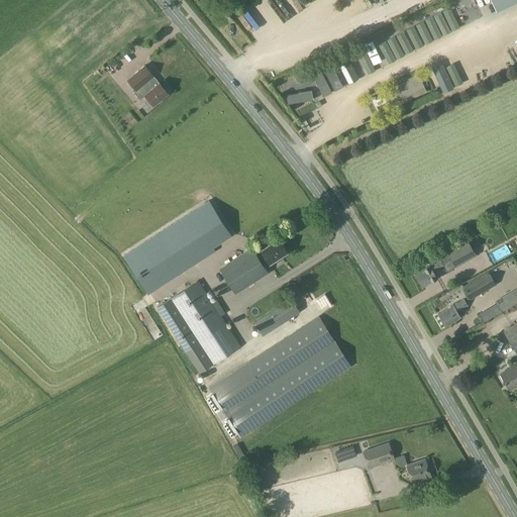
[(440,0),(451,24),(459,20),(450,0),(440,0)]
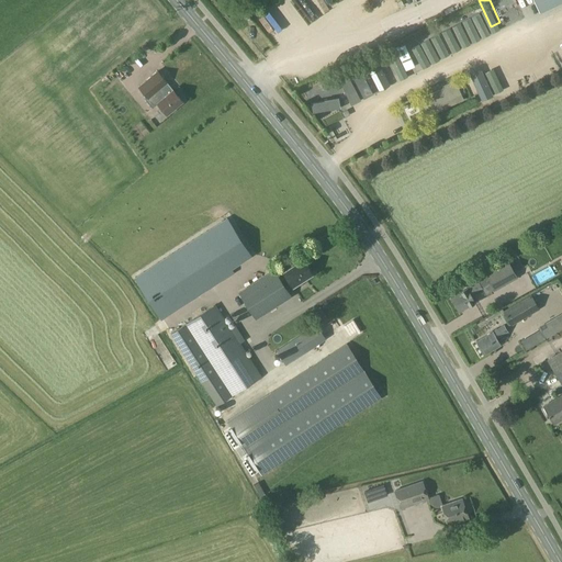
[(505,0),(494,0),(502,21),(512,17),(505,0)]
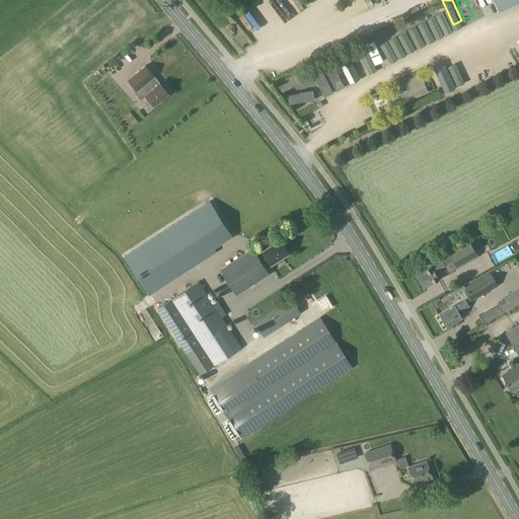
[(485,9),(497,5),(494,0),(471,0),(477,13),(485,10),(485,9)]
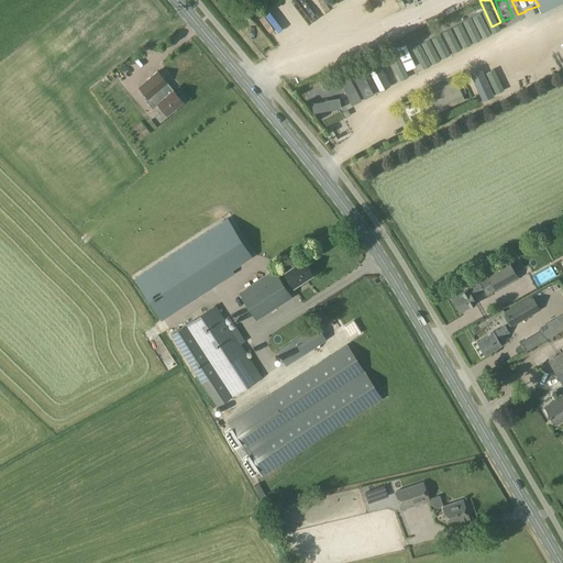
[(465,7),(477,32),(486,29),(474,2),(465,7)]
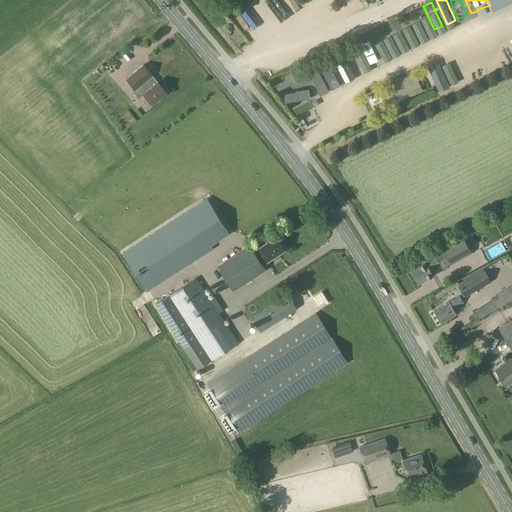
[(426,29),(424,25),(425,25),(418,8),(411,11),(419,31),(426,29)]
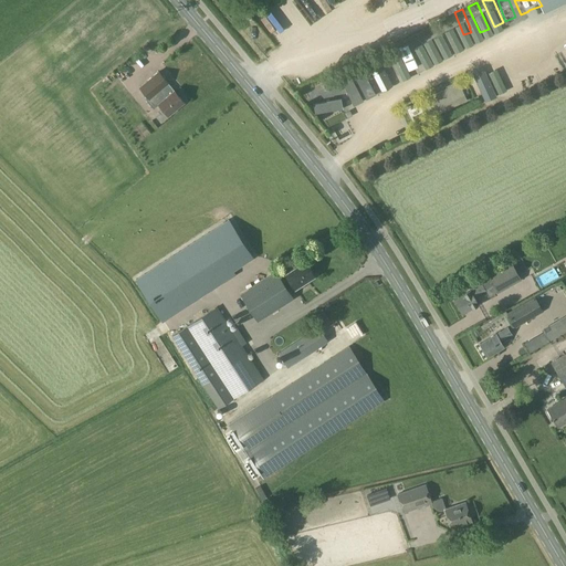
[(60,33),(65,31),(59,21),(54,23),(60,33)]
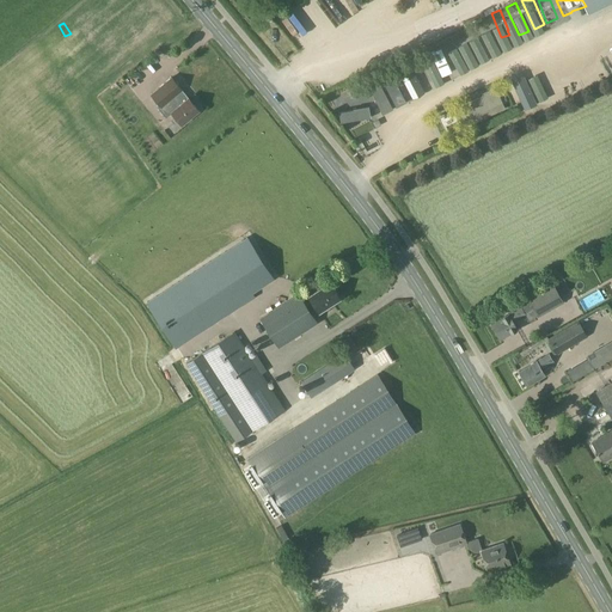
[(459,36),(423,41),(427,63),(467,57),(465,47),(451,49),(450,42),(460,41),(459,36)]
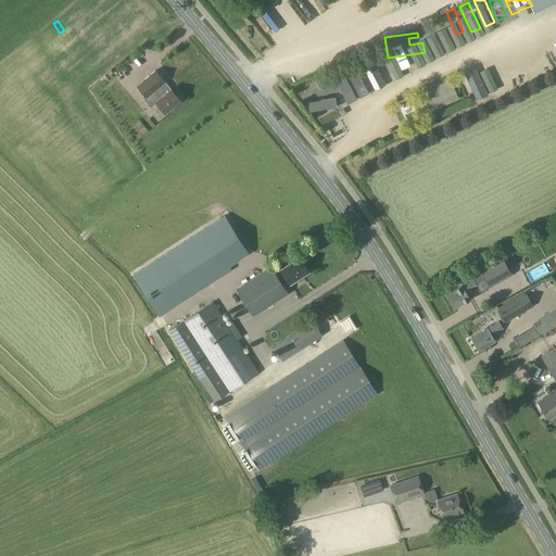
[(138,97),(163,76),(129,34),(103,54),(138,97)]
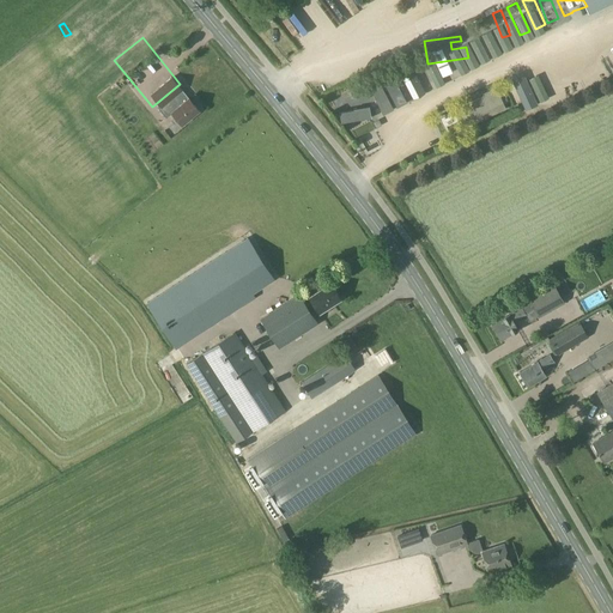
[(569,49),(562,52),(571,76),(578,72),(569,49)]
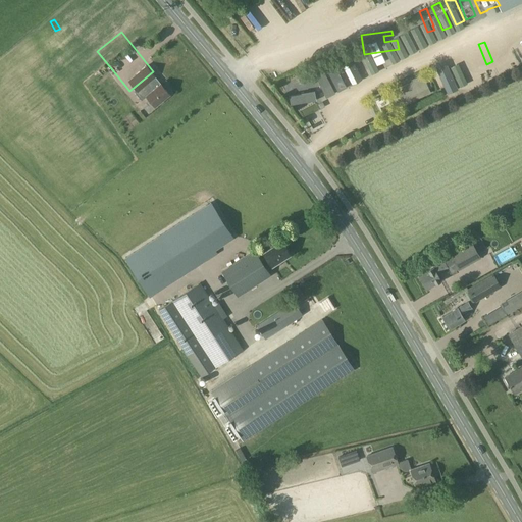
[(456,54),(464,76),(473,73),(465,51),(456,54)]
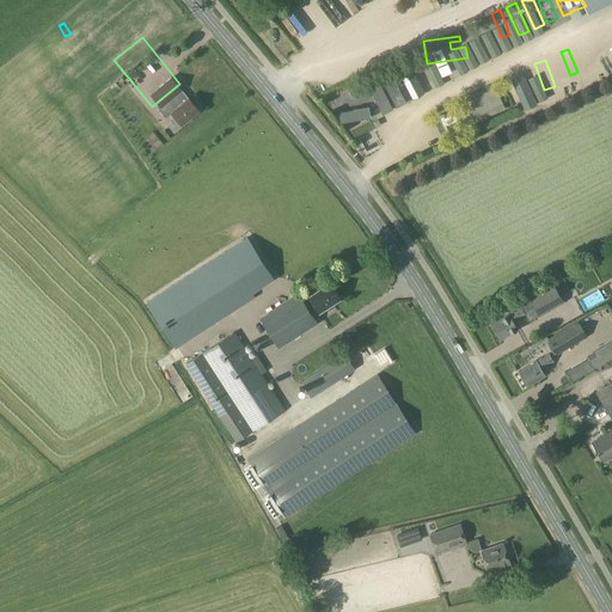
[(396,84),(418,75),(414,61),(391,68),(396,84)]
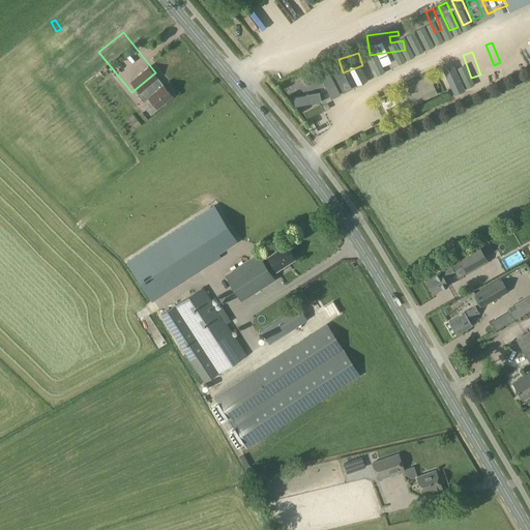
[(450,60),(455,74),(447,77),(450,86),(468,80),(460,57),(450,60)]
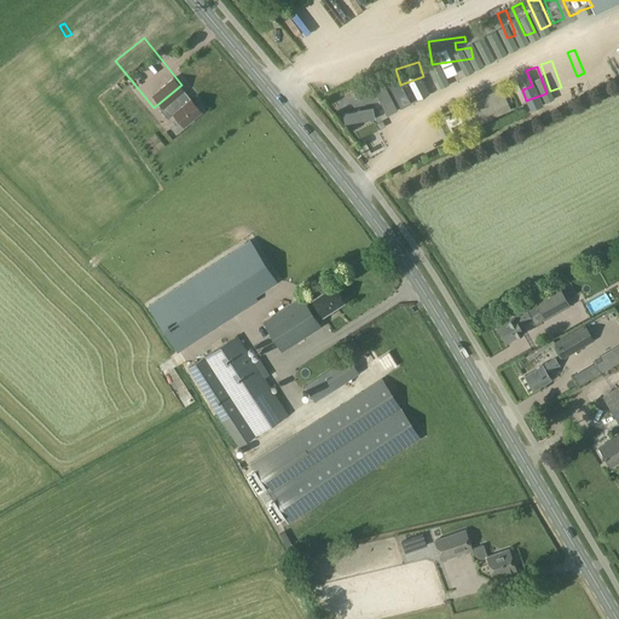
[(366,79),(376,102),(394,93),(385,71),(366,79)]
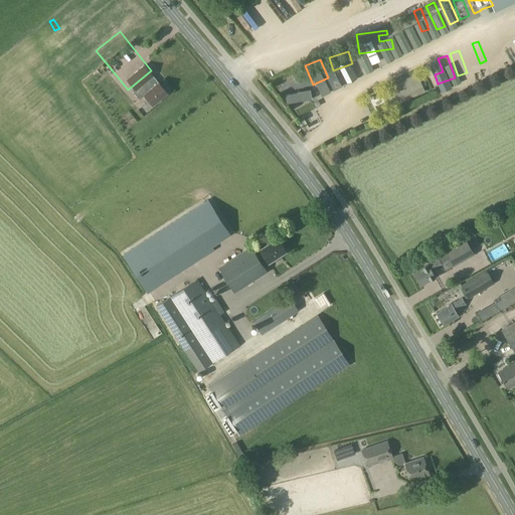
[(290,96),(306,90),(299,73),(290,77),(288,73),(282,76),(290,96)]
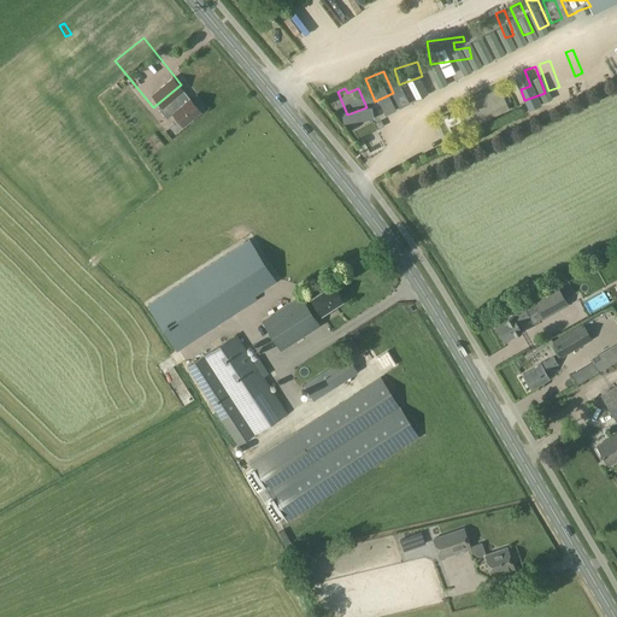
[(486,97),(464,107),(472,127),(509,110),(499,88),(485,95),(486,97)]
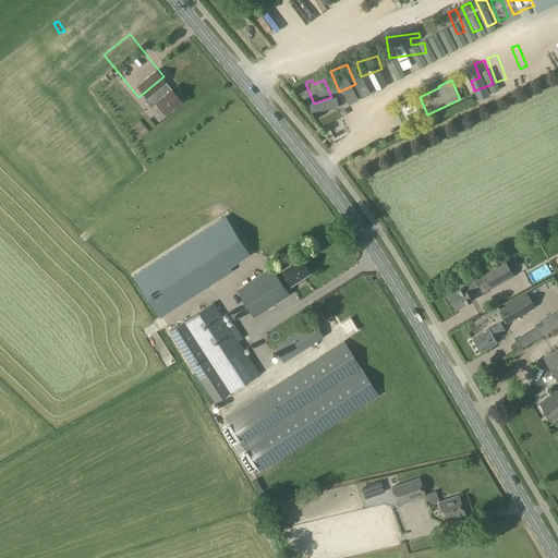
[(469,81),(461,84),(463,91),(472,87),(469,81)]
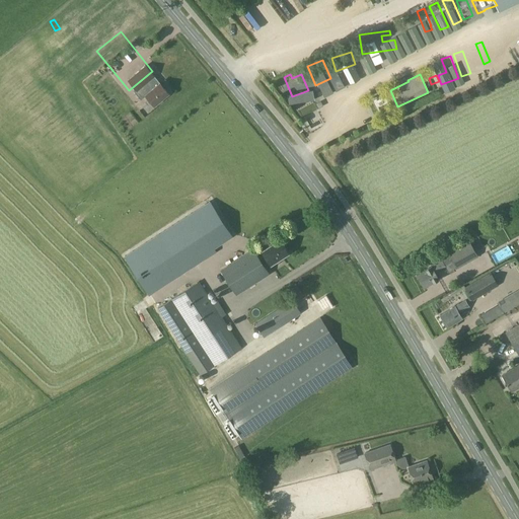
[(168,93),(159,83),(155,77),(135,93),(140,99),(146,95),(154,105),(168,93)]
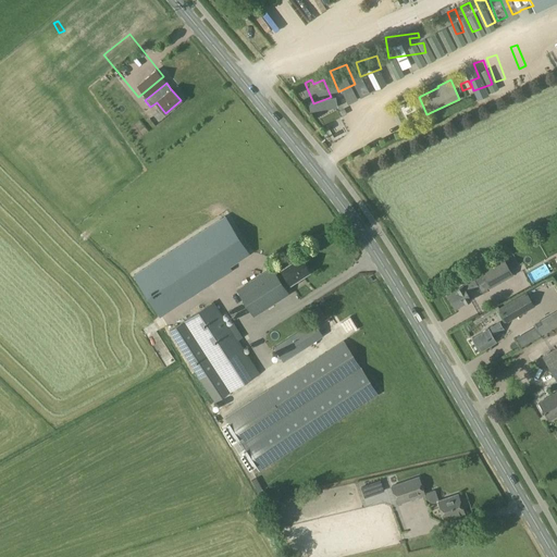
[(143,118),(119,137),(124,143),(148,123),(143,118)]
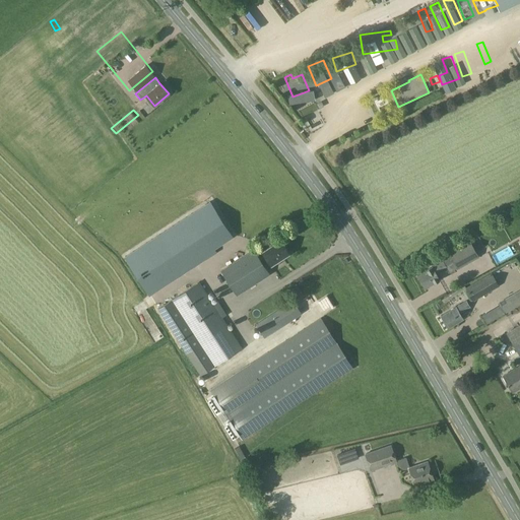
[(103,135),(111,147),(120,141),(111,129),(103,135)]
